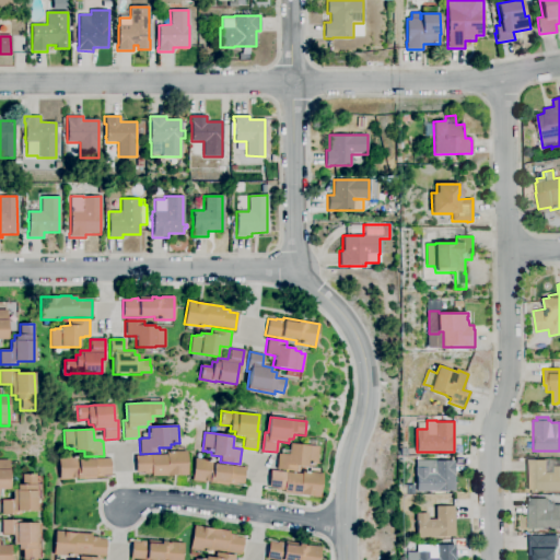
[(295,471),(276,469),(278,453),(288,454),(289,443),(318,447),(316,465),(312,464),(312,465),(307,464),(306,463),(305,467),(296,466),(295,471)]
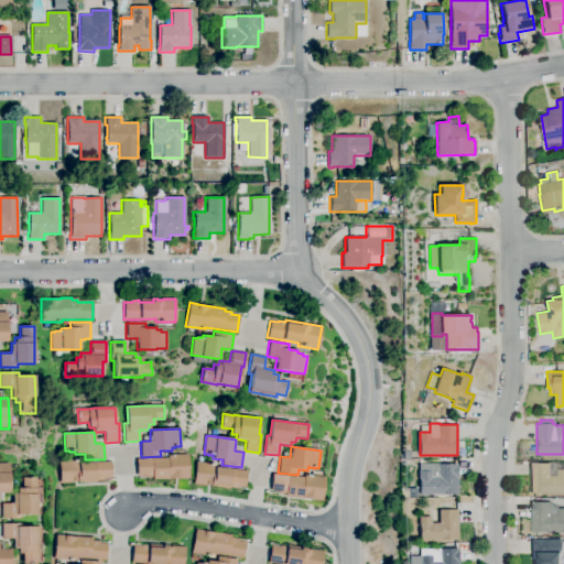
[(152,479),(152,477),(144,477),(144,476),(137,476),(136,459),(152,458),(167,457),(167,455),(170,455),(170,454),(187,454),(188,478),(167,478),(167,479),(152,479)]
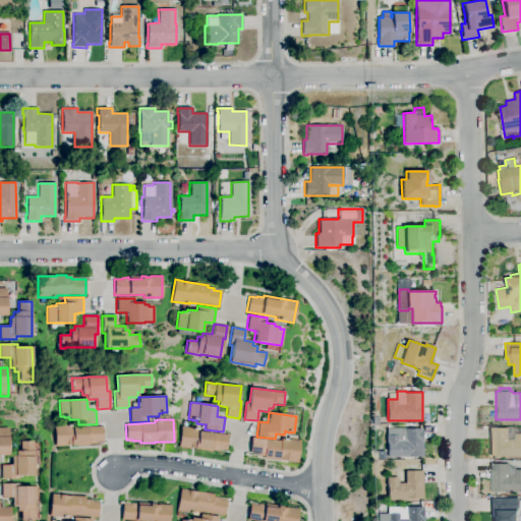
[(71,446),(71,445),(67,446),(67,445),(56,446),(55,425),(66,425),(66,424),(69,424),(70,427),(88,426),(102,425),(103,442),(95,442),(95,444),(88,444),(88,445),(71,446)]
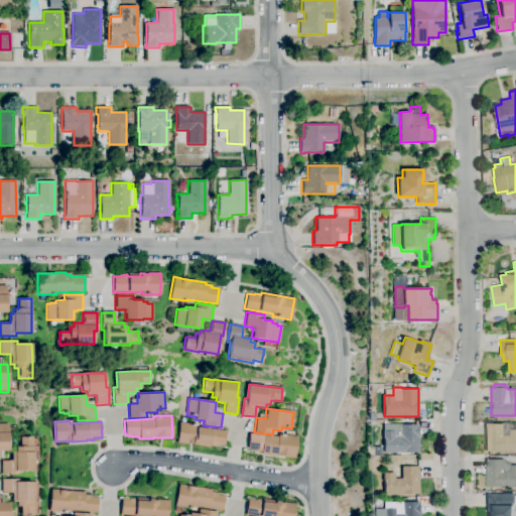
[(207,447),(176,443),(179,421),(188,423),(188,421),(191,421),(191,423),(195,424),(195,426),(212,428),(212,429),(226,430),(224,446),(208,444),(207,447)]
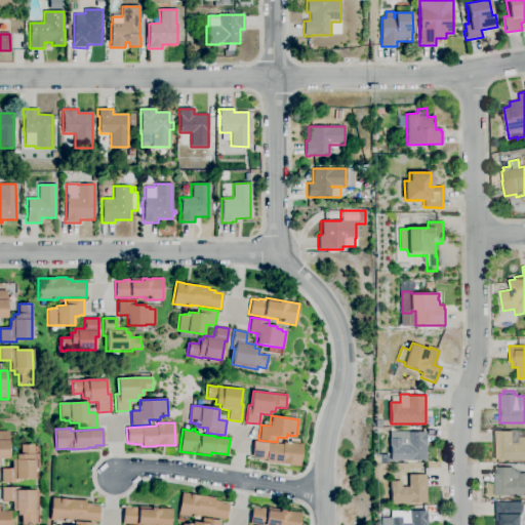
[(0,431),(8,431),(8,440),(8,458),(0,458),(0,431)]
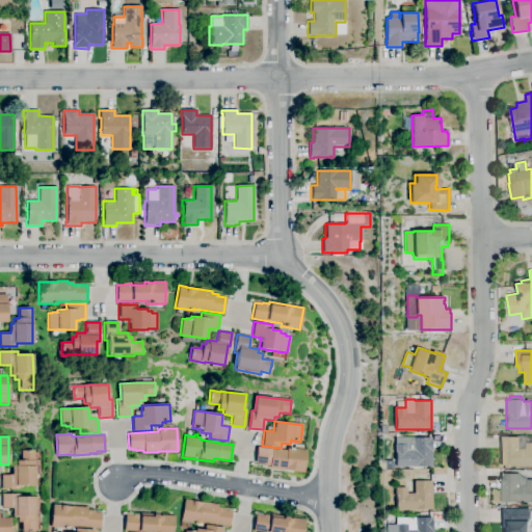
[(531,464),(501,466),(500,436),(517,436),(519,449),(525,448),(525,443),(531,442),(531,464)]
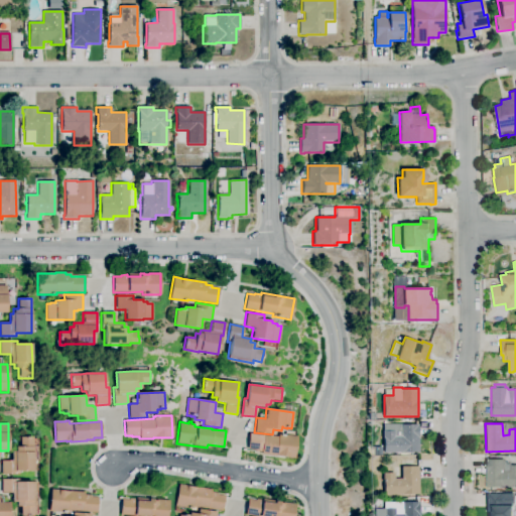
[(418,453),(385,453),(385,438),(384,438),(384,430),(385,430),(385,424),(402,424),(418,424),(418,453)]
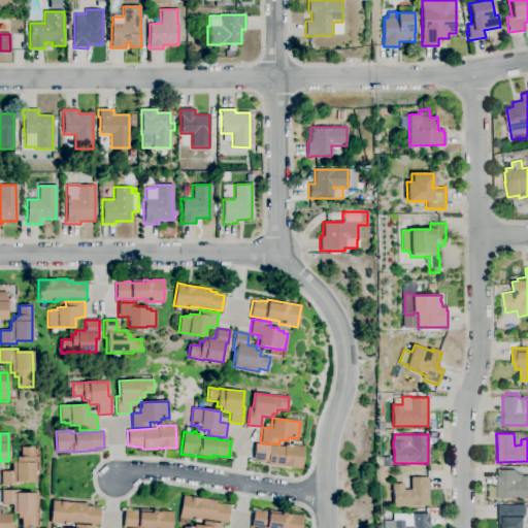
[(300,468),(267,464),(267,463),(260,462),(260,460),(253,460),(255,443),(284,447),(284,444),(303,447),(300,468)]
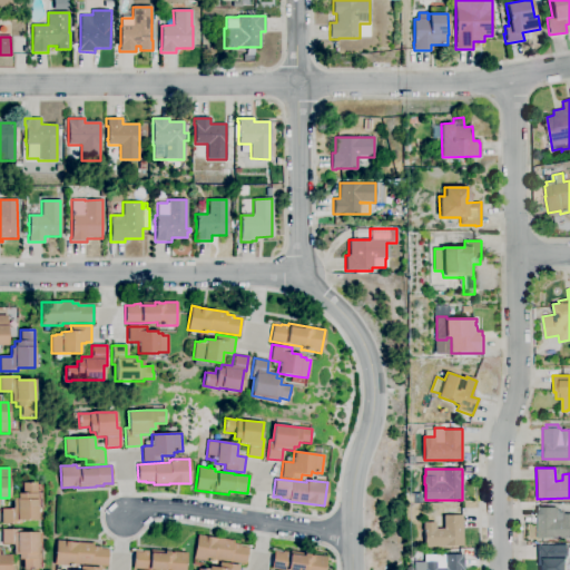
[(20,523),(0,524),(0,509),(12,509),(12,499),(17,499),(17,493),(21,493),(21,482),(28,482),(31,482),(31,483),(36,483),(36,485),(41,485),(41,507),(40,507),(40,520),(20,520),(20,523)]
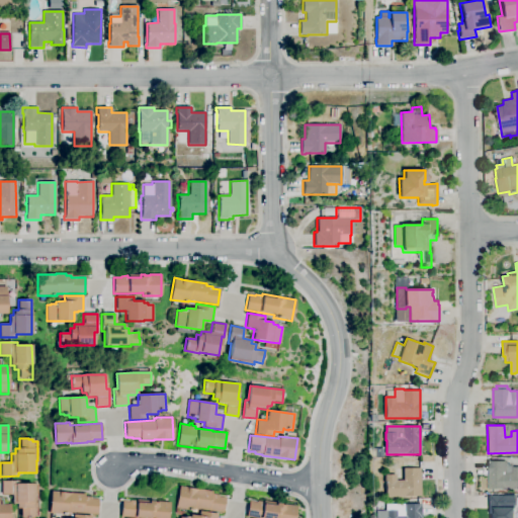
[(517,488),(488,489),(488,460),(504,460),(512,466),(517,466),(517,488)]
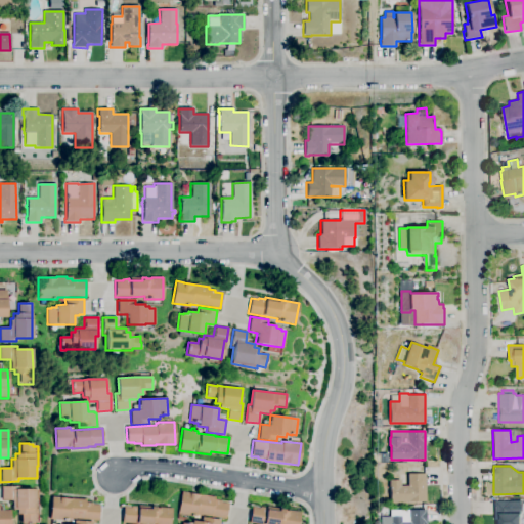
[(391,503),(391,480),(401,480),(401,486),(409,486),(408,474),(426,474),(426,501),(391,503)]
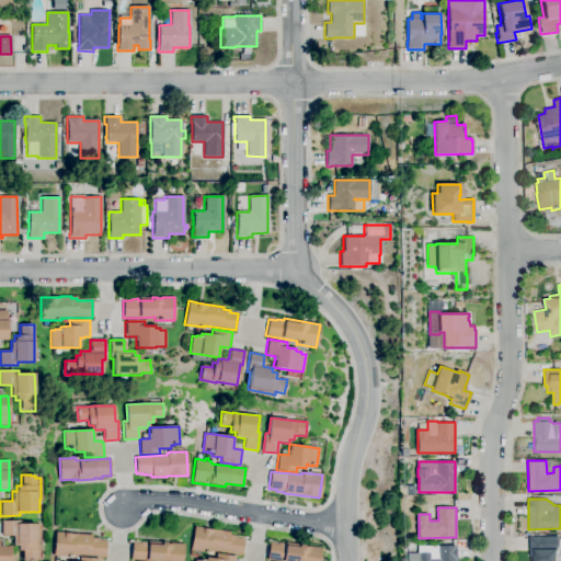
[(22,560),(22,550),(18,550),(18,546),(13,546),(13,535),(2,535),(1,521),(21,521),(21,525),(36,524),(36,545),(36,550),(36,560),(22,560)]
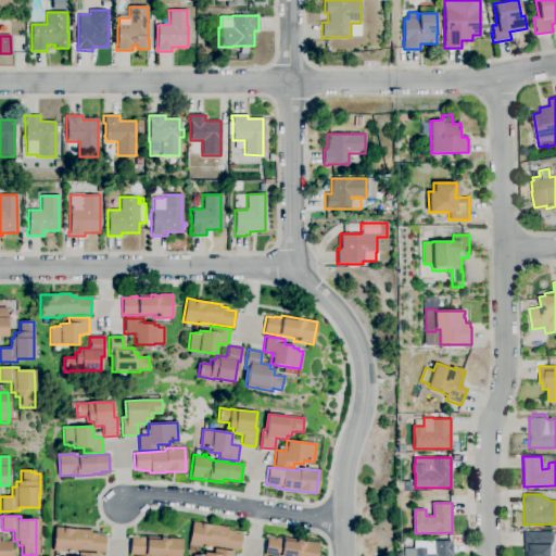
[(239,551),(209,545),(207,548),(189,545),(192,522),(227,528),(227,530),(235,531),(234,532),(242,533),(239,551)]
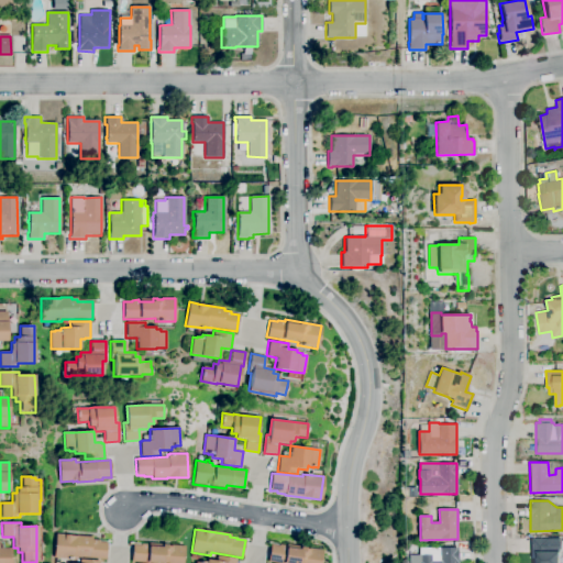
[(74,560),(68,560),(68,559),(54,558),(56,533),(64,534),(91,537),(91,540),(99,540),(99,542),(107,542),(106,560),(89,559),(89,558),(75,556),(74,560)]
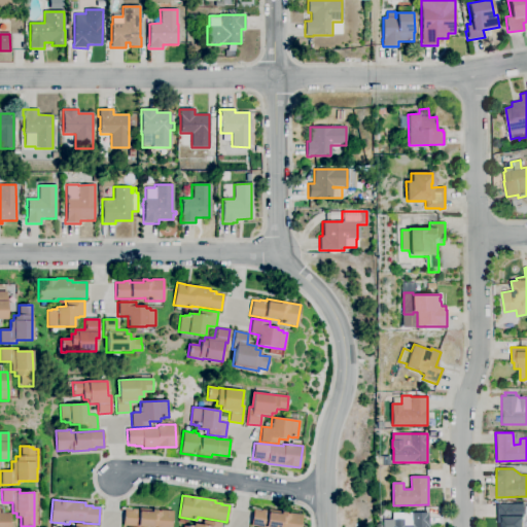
[(523,526),(499,526),(499,523),(497,523),(497,503),(524,503),(526,503),(526,517),(523,517),(523,526)]
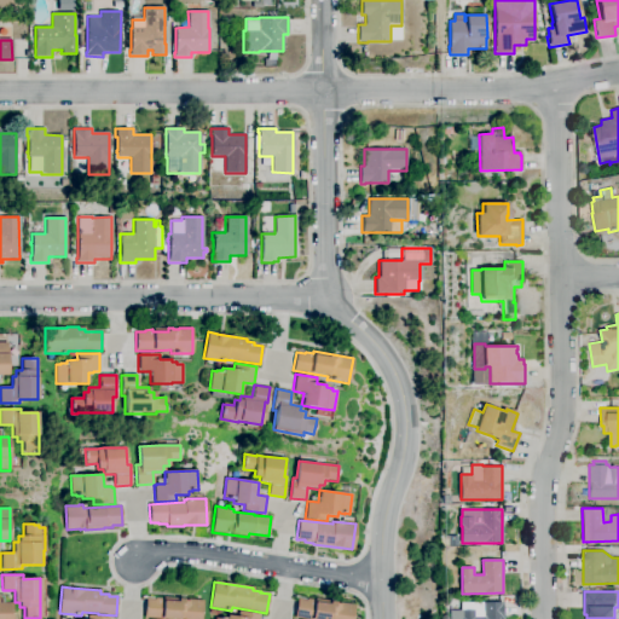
[(200,618),(161,618),(144,618),(145,599),(155,600),(155,597),(163,599),(163,597),(202,600),(200,618)]
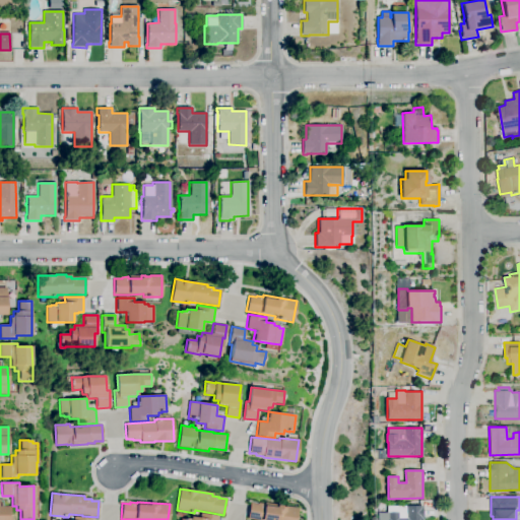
[(295,519),(254,519),(247,519),(250,503),(257,504),(257,503),(264,504),(264,503),(297,508),(295,519)]
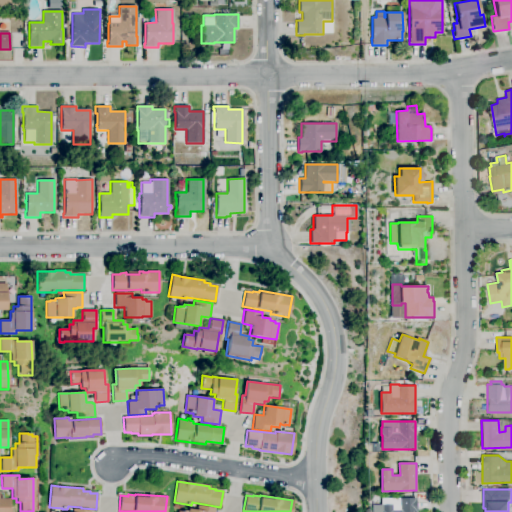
[(0,511),(0,498),(9,498),(9,511),(0,511)]
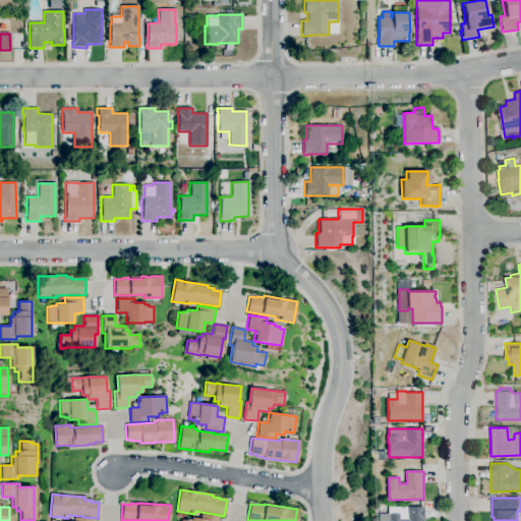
[(389,520),(389,508),(423,507),(423,520),(389,520)]
